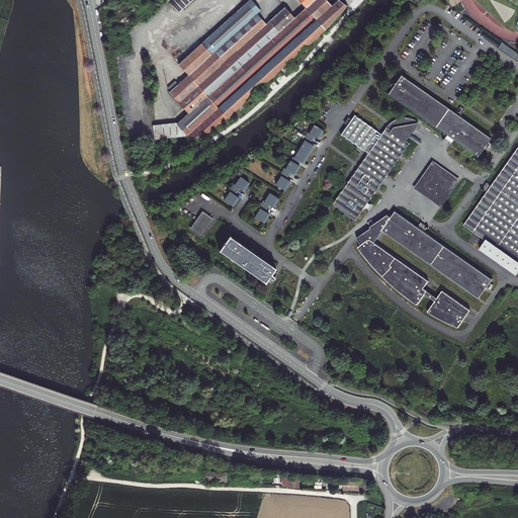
[(173,5),(179,11),(191,0),(167,0),(155,12),(158,16),(162,13),(163,14),(173,5)]
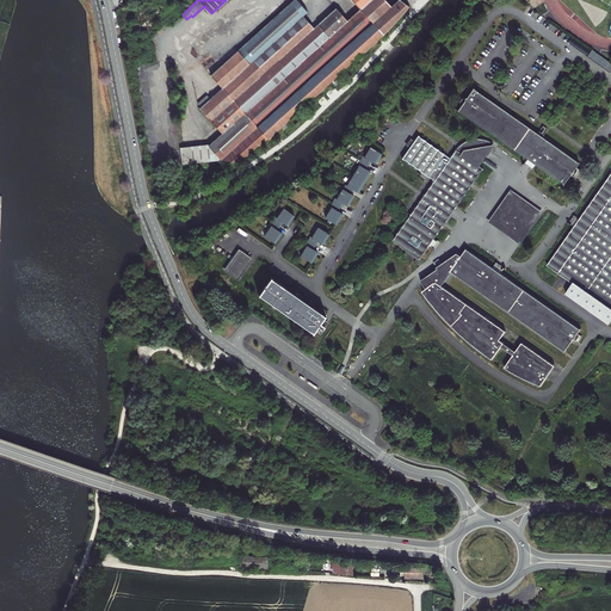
[(300,118),(312,106),(339,79),(352,66),(377,41),(383,35),(408,6),(401,0),(396,0),(390,6),(386,0),(352,0),(360,8),(356,13),(347,20),(337,7),(314,28),(303,16),(308,12),(307,11),(297,0),(292,0),(210,75),(222,87),(211,98),(199,107),(222,134),(209,146),(222,159),(229,168),(300,118)]
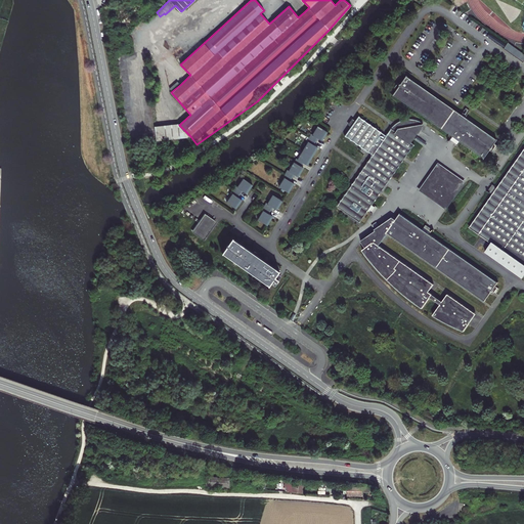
[(175,5),(165,14),(171,20),(181,11),(175,5)]
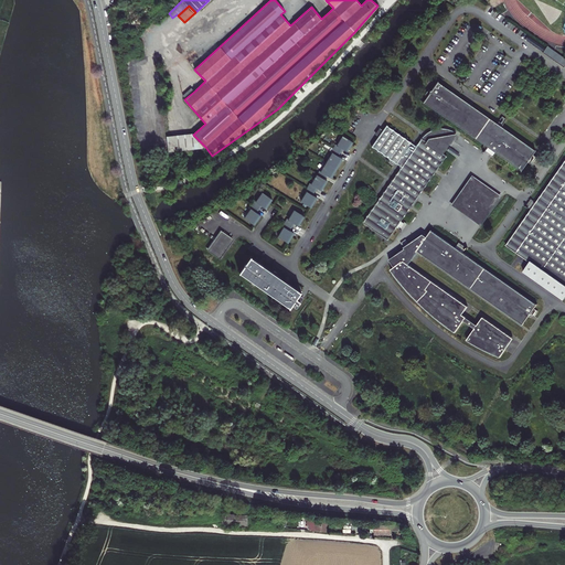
[(533,150),(436,82),(423,102),(491,150),(520,170),(533,150)]
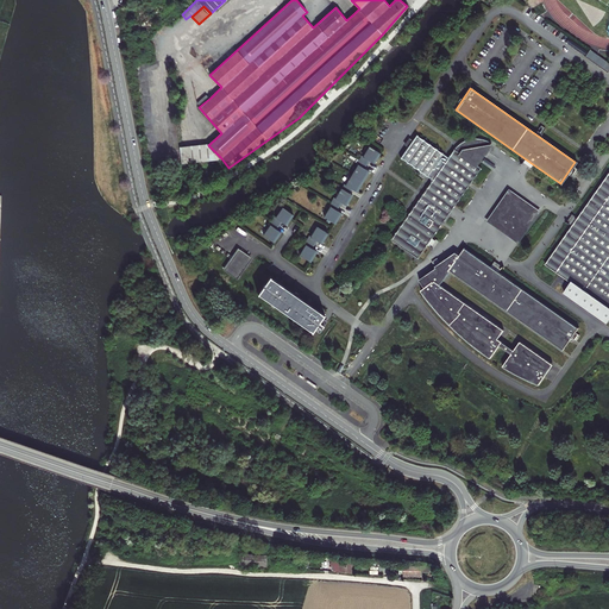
[(482,159),(490,148),(493,144),(485,140),(478,139),(470,139),(463,143),(457,148),(454,150),(449,158),(416,136),(401,157),(433,180),(422,194),(391,238),(418,257),(481,168),(477,165),(482,159)]
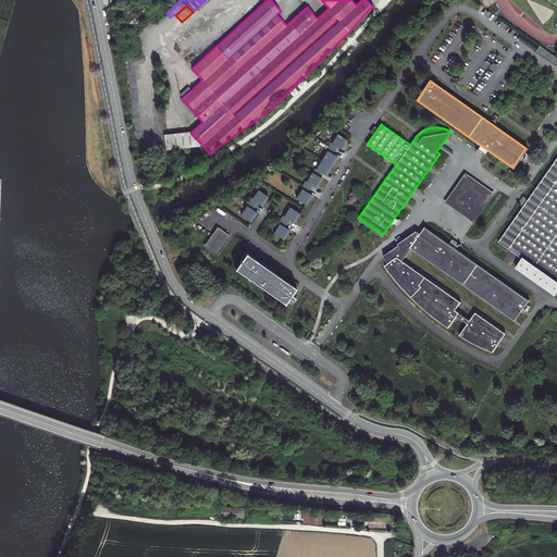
[(202,145),(190,133),(164,135),(166,150),(178,148),(195,146),(202,145)]
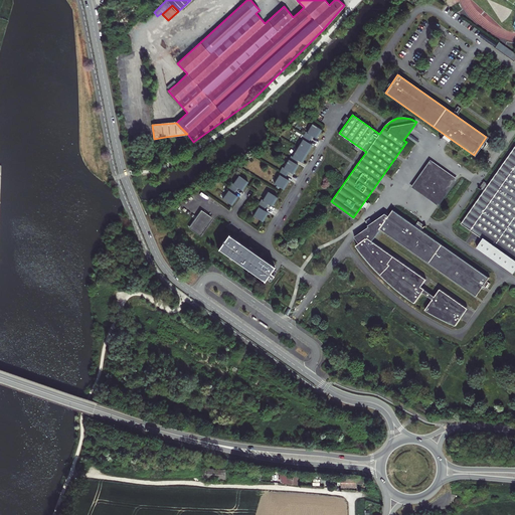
[(313,124),(307,133),(313,136),(317,139),(322,130),(313,124)]
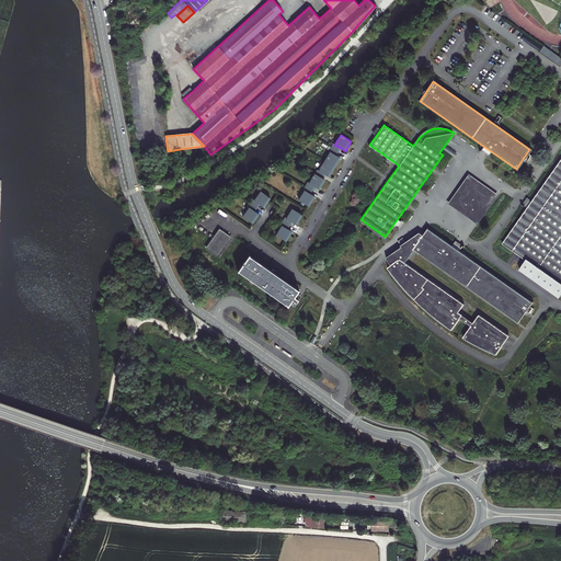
[(330,151),(336,156),(341,148),(334,145),(333,144),(331,147),(329,151),(330,151)]
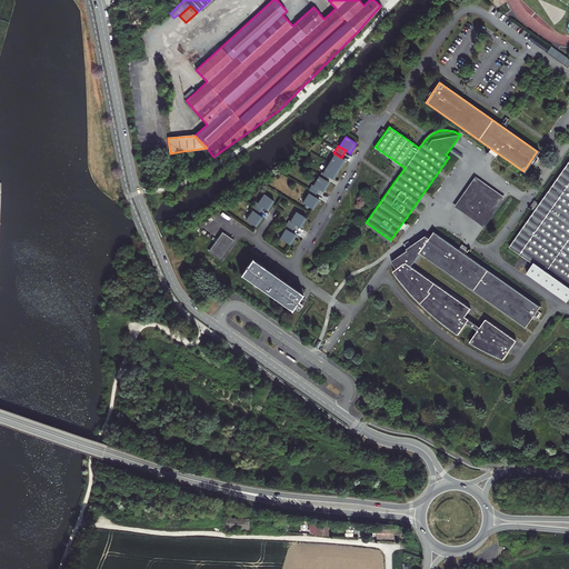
[(199,149),(182,151),(183,160),(200,158),(199,149)]
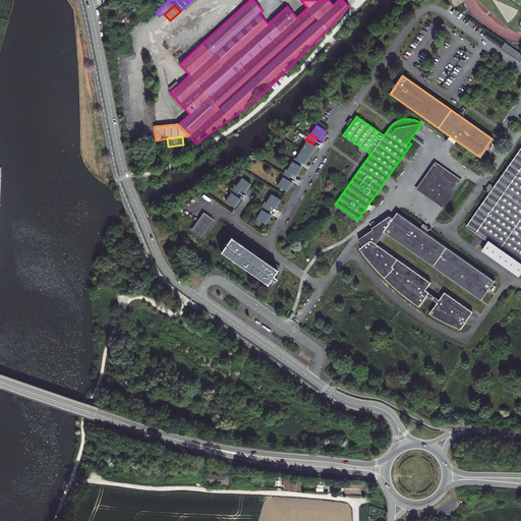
[(306,140),(295,159),(301,163),(305,165),(316,147),(312,145),(306,140)]
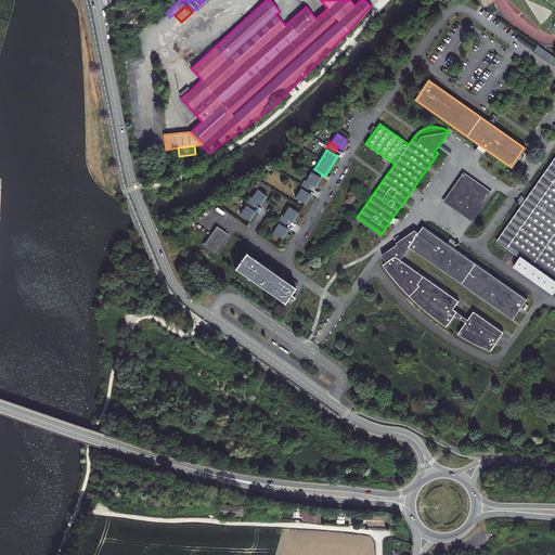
[(554,155),(495,241),(531,265),(523,275),(551,295),(554,288),(554,155)]
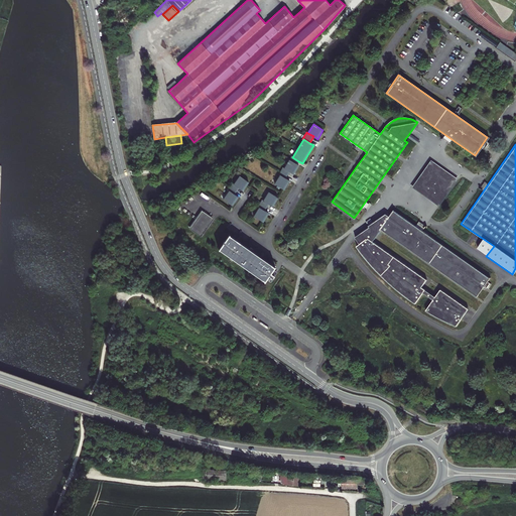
[(290,158),(289,159),(296,164),(298,161),(292,157),(291,156),(290,158)]
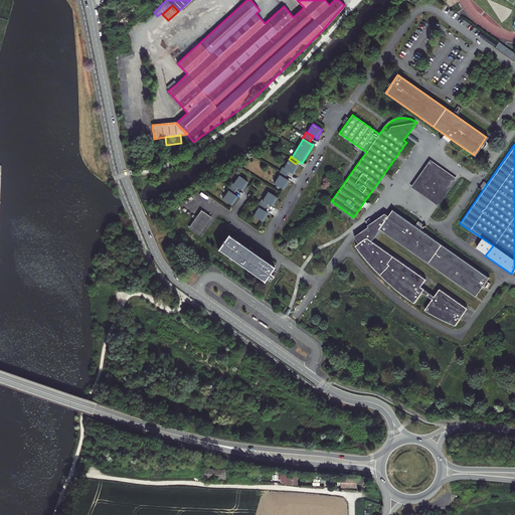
[(289,159),(283,168),(289,171),(293,174),(299,165),(296,164),(289,159)]
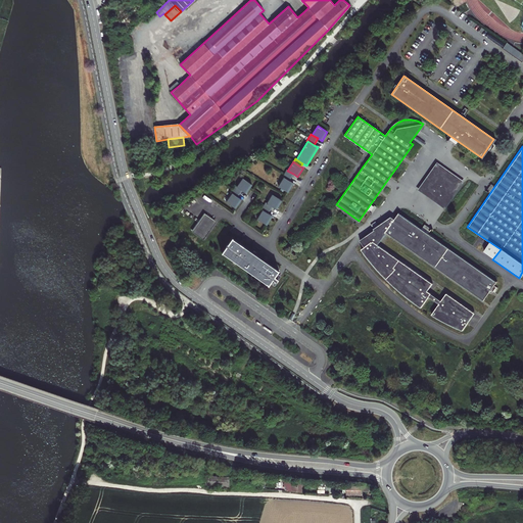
[(462,181),(435,162),(416,189),(443,208),(462,181)]
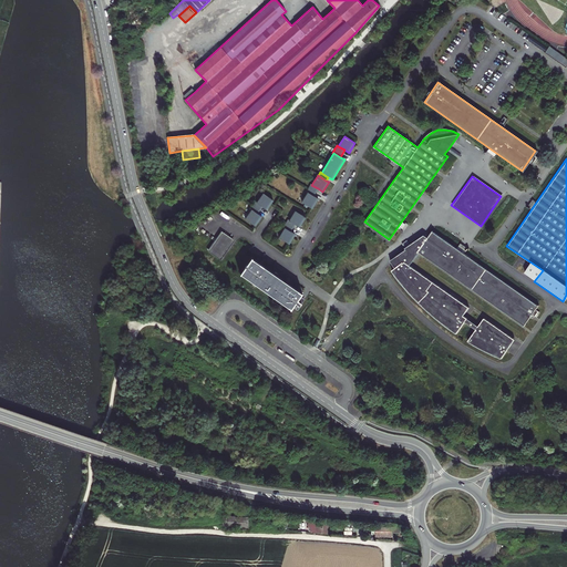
[(307,193),(313,196),(318,188),(311,185),(311,184),(308,188),(306,192),(307,193)]
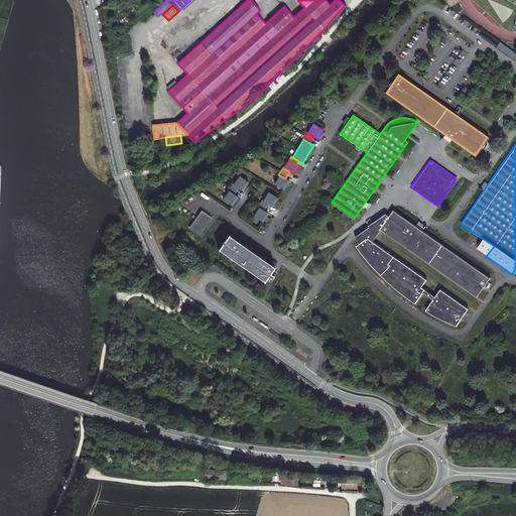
[(283,188),(284,189),(289,181),(285,178),(279,175),(274,183),(283,188)]
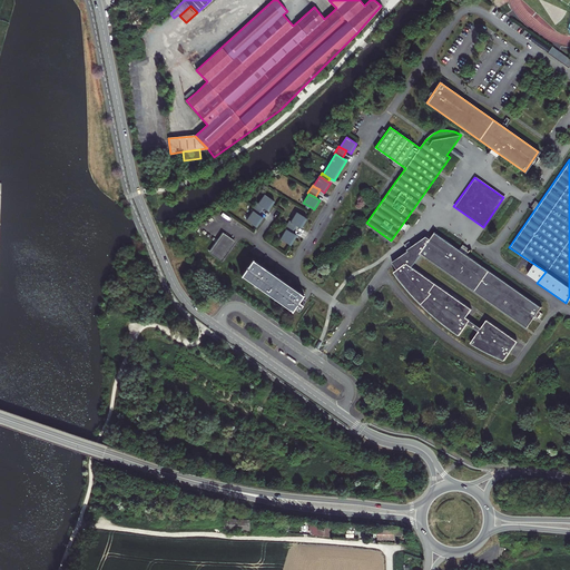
[(264,195),(257,204),(264,208),(268,212),(273,205),(275,202),(264,195)]
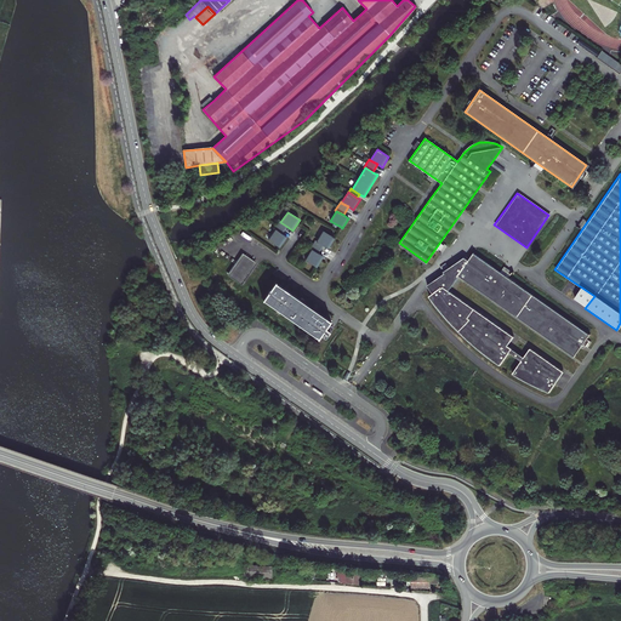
[(275,229),(281,234),(288,227),(280,222),(279,221),(277,226),(274,229),(275,229)]
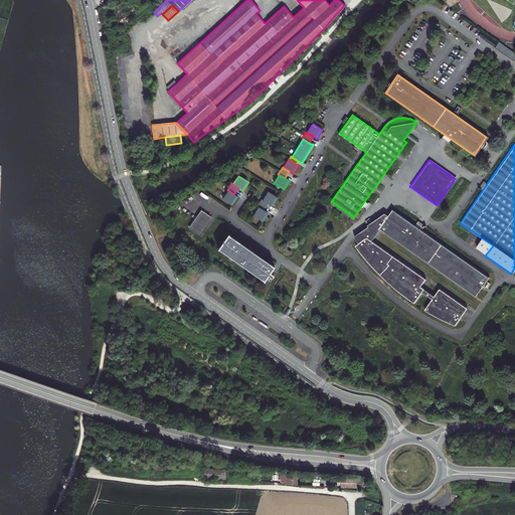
[(222,198),(232,205),(237,197),(233,194),(228,190),(222,198)]
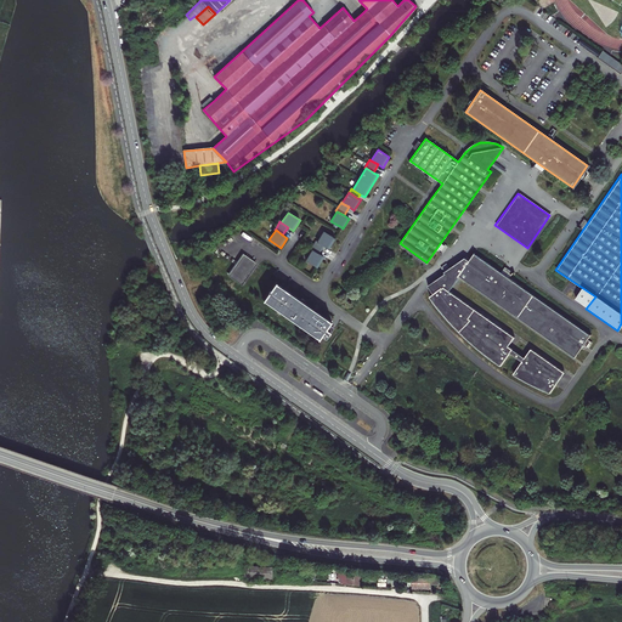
[(323,232),(317,242),(324,247),(329,249),(335,239),(334,238),(323,232)]
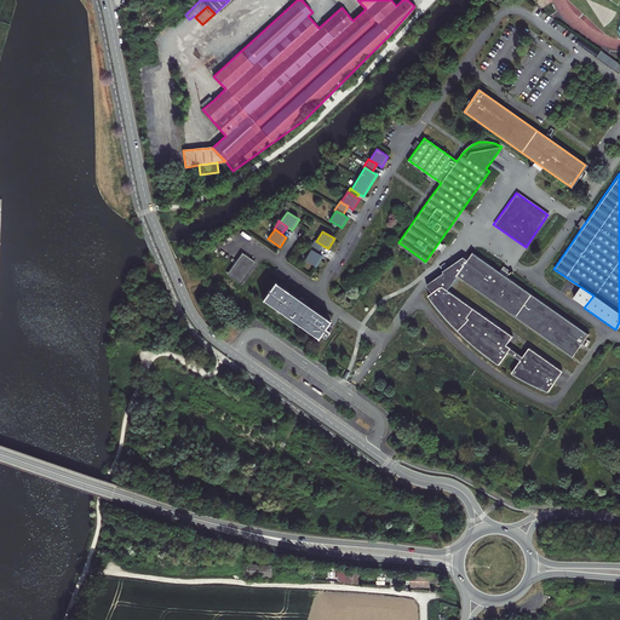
[(311,250),(317,254),(323,246),(316,241),(315,241),(313,244),(310,250),(311,250)]
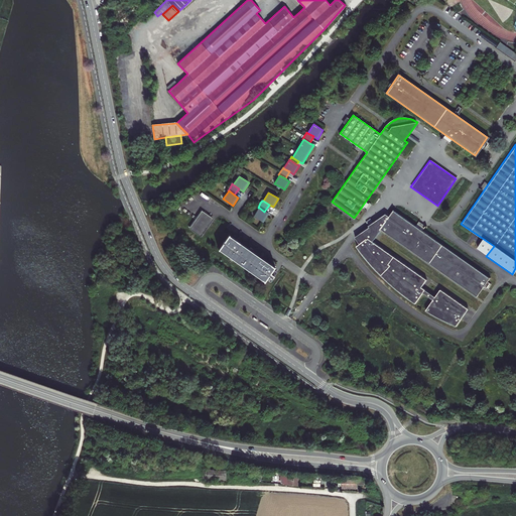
[(254,216),(263,222),(268,214),(264,212),(259,208),(254,216)]
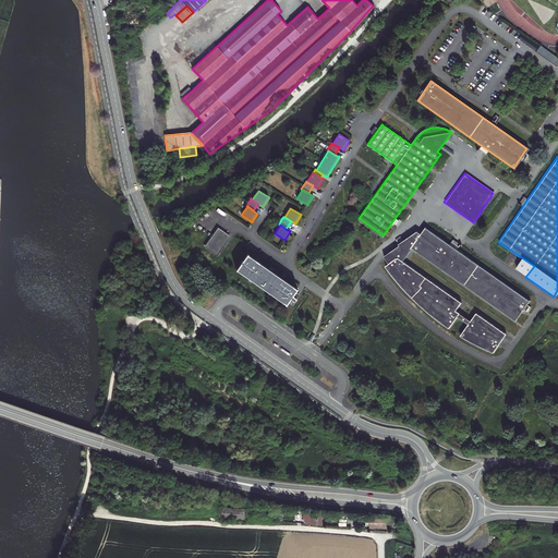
[(231,237),(218,228),(205,247),(217,256),(231,237)]
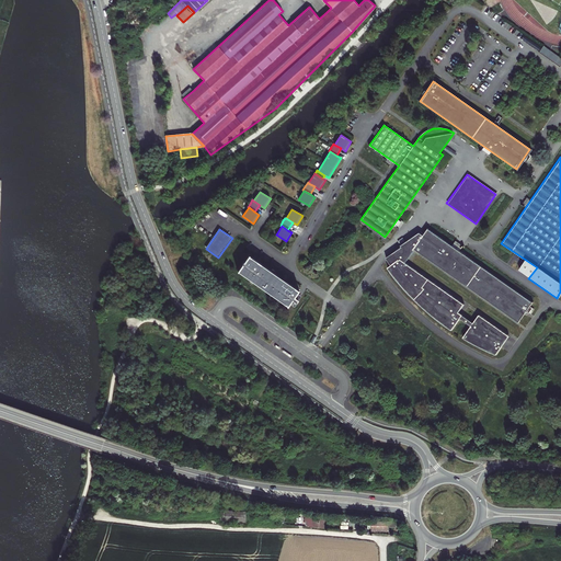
[(421,308),(427,313),(435,320),(443,325),(451,332),(460,320),(469,325),(460,339),(465,342),(472,346),(478,350),(496,356),(511,335),(478,313),(472,322),(459,313),(466,305),(407,263),(414,251),(519,324),(534,305),(427,231),(423,238),(420,236),(401,250),(402,251),(388,263),(392,268),(388,273),(395,281),(399,286),(405,293),(414,300),(421,308)]
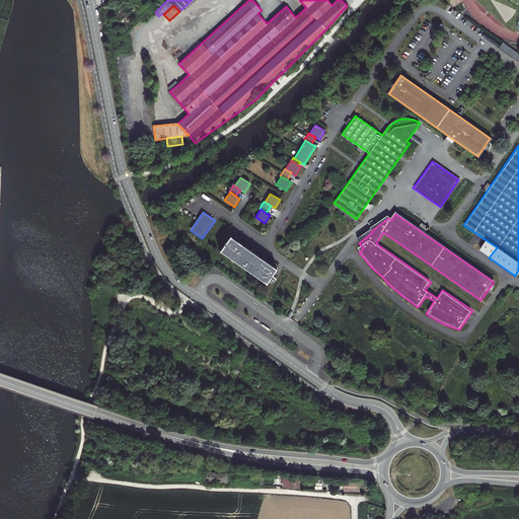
[(264,260),(230,236),(220,249),(266,283),(276,269),(264,260)]
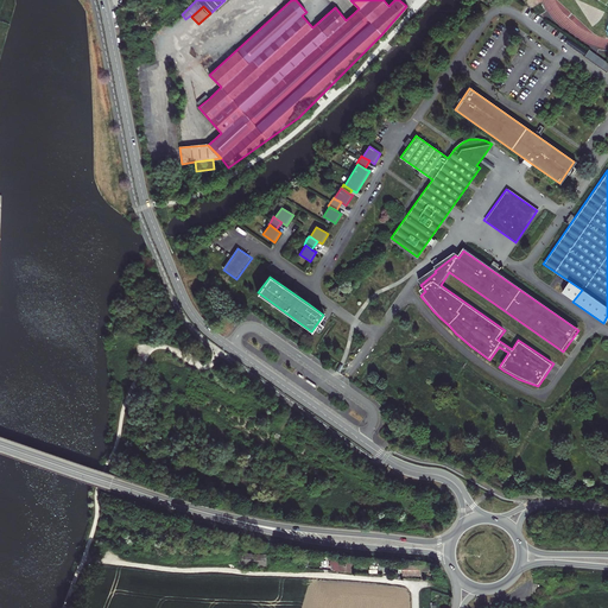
[(242,565),(266,565),(266,555),(242,553),(242,565)]
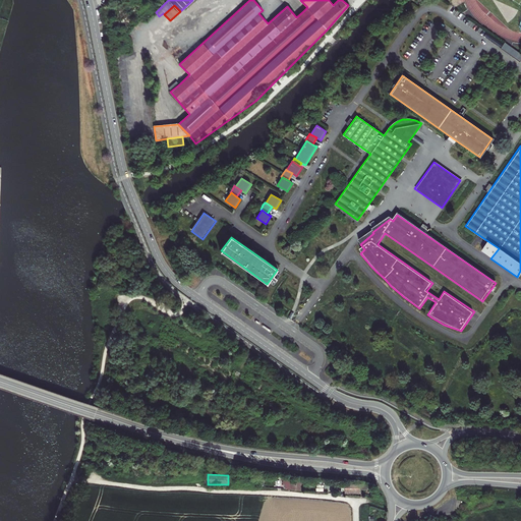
[(301,490),(302,481),(287,479),(286,488),(301,490)]
